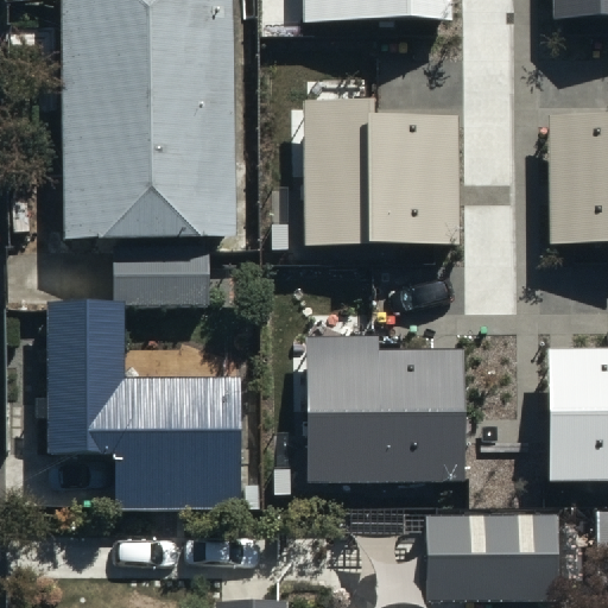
[(230,264),(226,0),(58,0),(63,270),(113,268),(114,324),(207,323),(206,264),(230,264)]
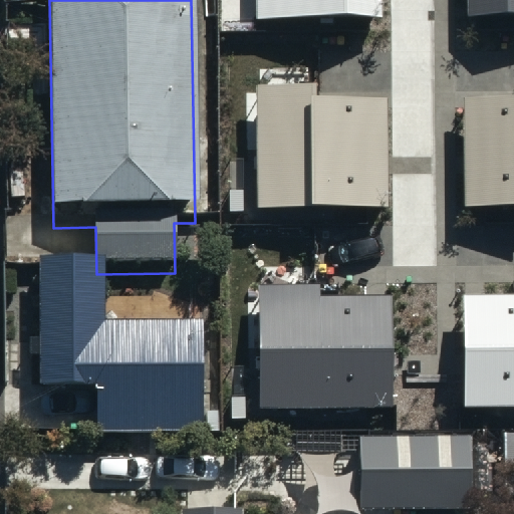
[(380,0),(255,0),(256,18),(381,16),(380,0)]
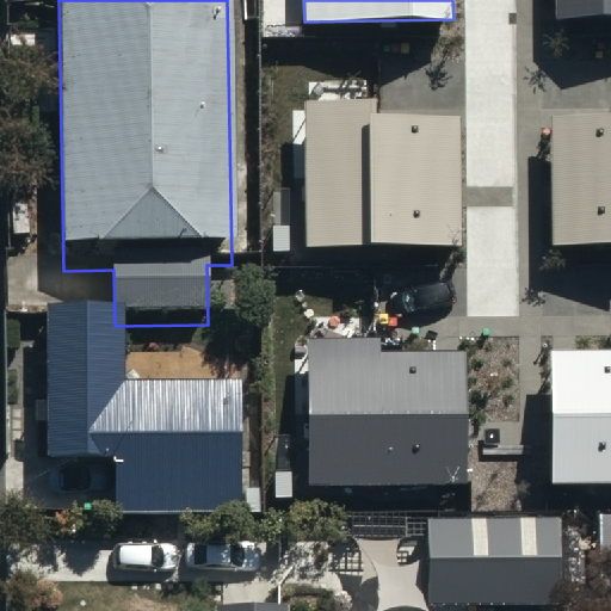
[(610,0),(557,0),(559,19),(610,19),(610,0)]
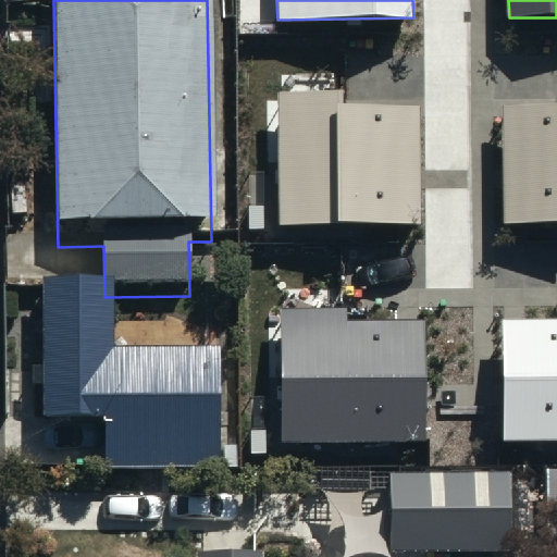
[(343,93),(279,94),(280,226),(421,225),(420,106),(343,106),(343,93)]
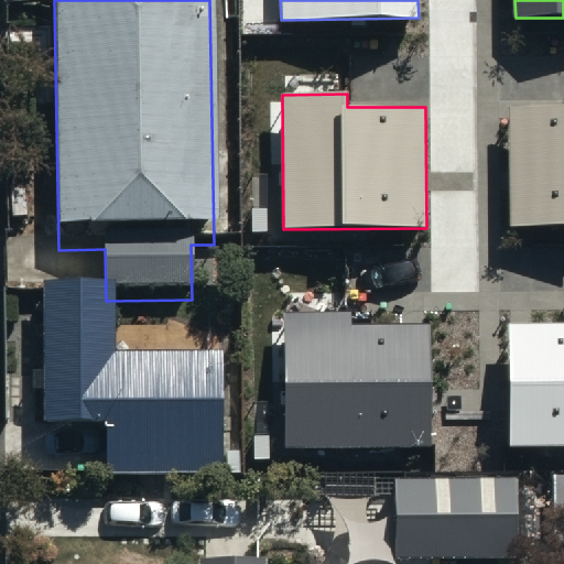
[(563,105),(509,106),(510,229),(563,228),(563,105)]
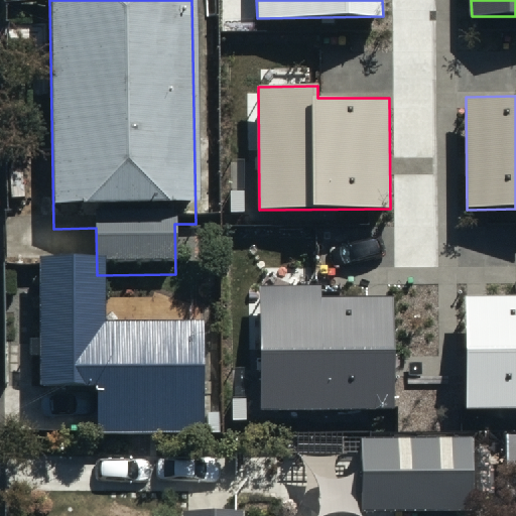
[(103,278),(36,277),(38,401),(91,400),(92,449),(201,447),(201,336),(103,338),(103,278)]
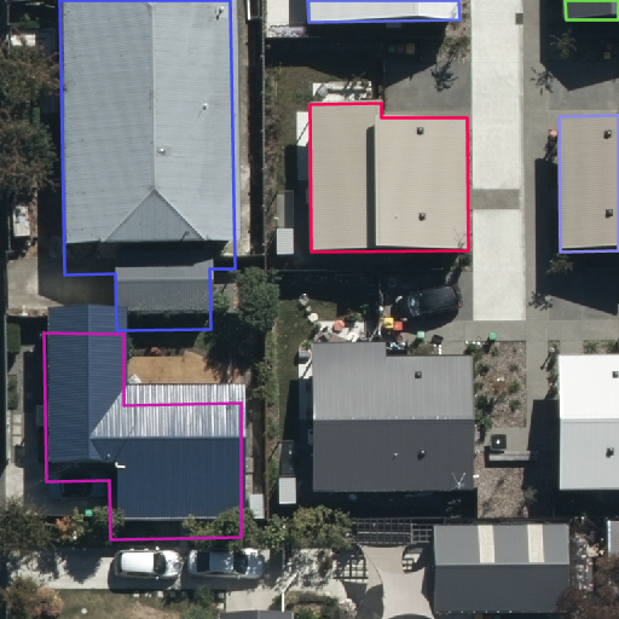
[(385,343),(314,343),(316,492),(474,491),(474,357),(385,357),(385,343)]
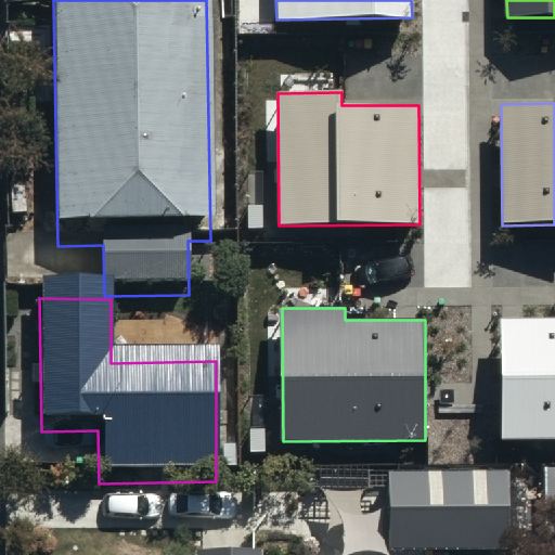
[(554,319),(502,320),(503,437),(554,436),(554,319)]
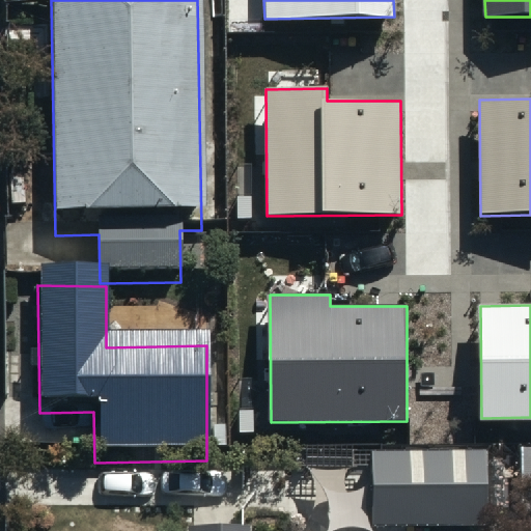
[(486,530),(486,466),(364,466),(363,530),(486,530)]
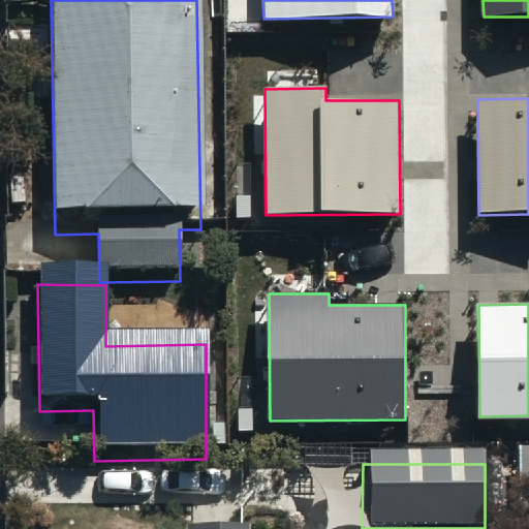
All buildings are outlined.
